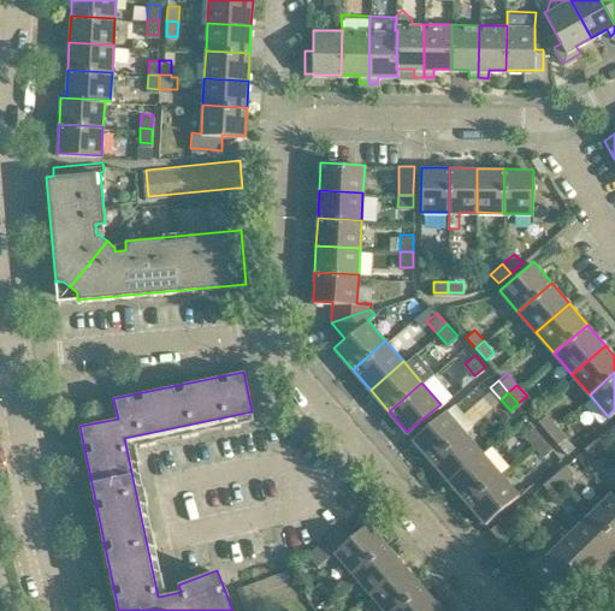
[(431,460),(463,431),(445,409),(412,438),(431,460)]
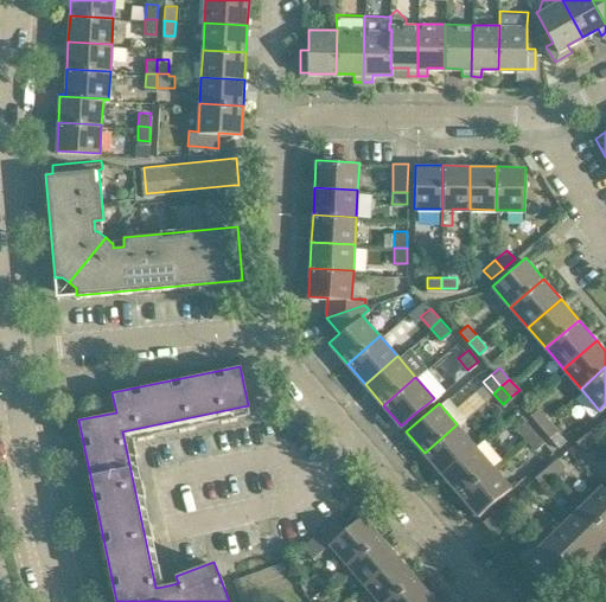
[(530,412),(540,423),(548,416),(537,405),(530,412)]
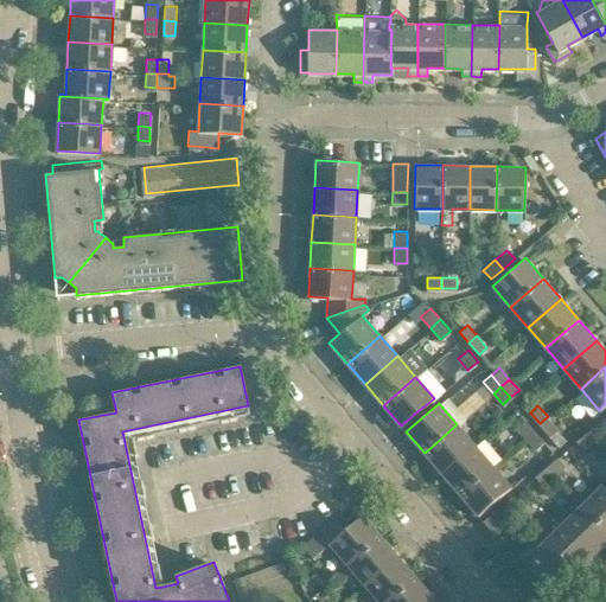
[(548,416),(540,423),(549,434),(557,427),(548,416)]
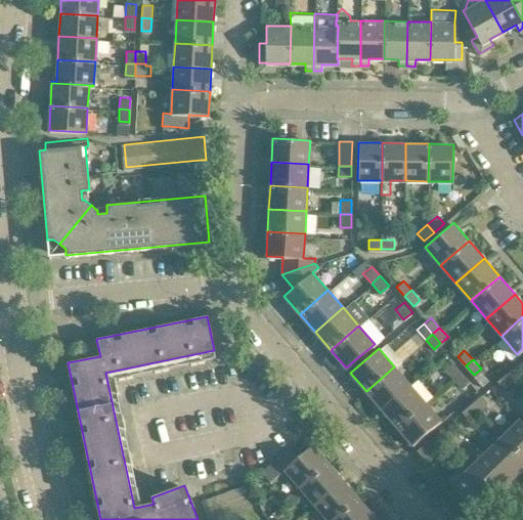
[(445,367),(453,377),(460,371),(451,361),(445,367)]
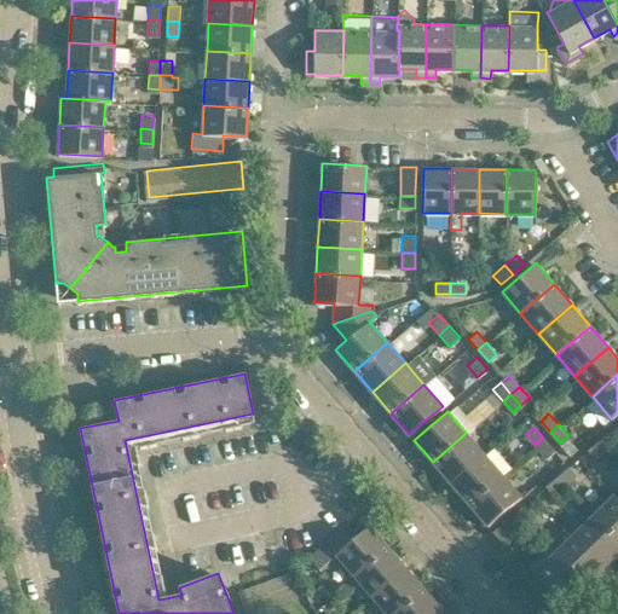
[(607,429),(596,439),(606,449),(617,439),(607,429)]
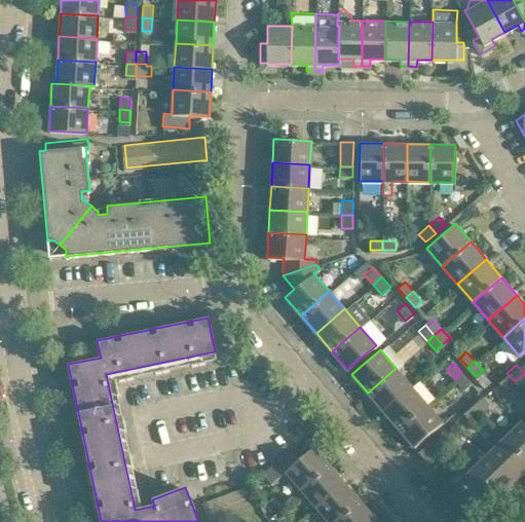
[(383,410),(411,385),(396,368),(368,393),(383,410)]
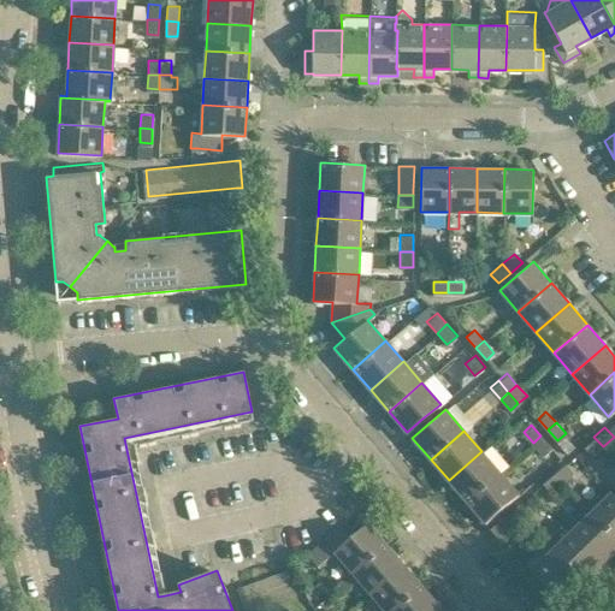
[(540,435),(533,443),(543,454),(550,446),(540,435)]
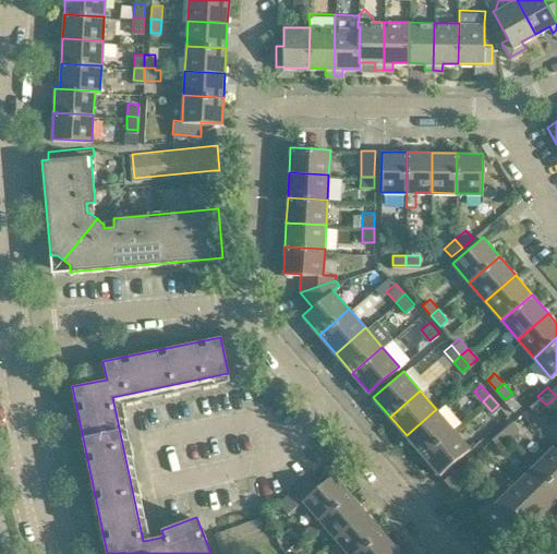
[(536,413),(546,405),(537,396),(529,405),(536,413)]
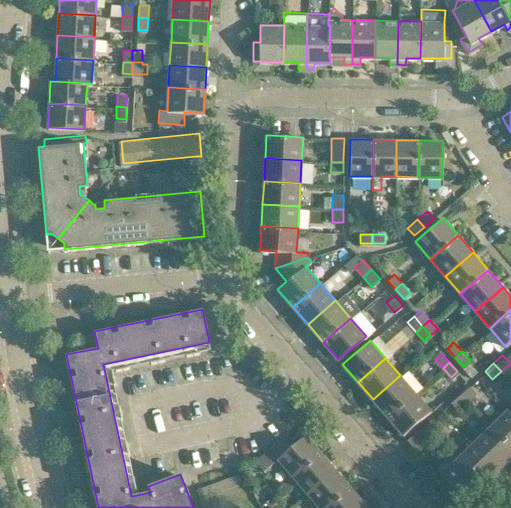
[(387,416),(415,393),(400,375),(373,399),(387,416)]
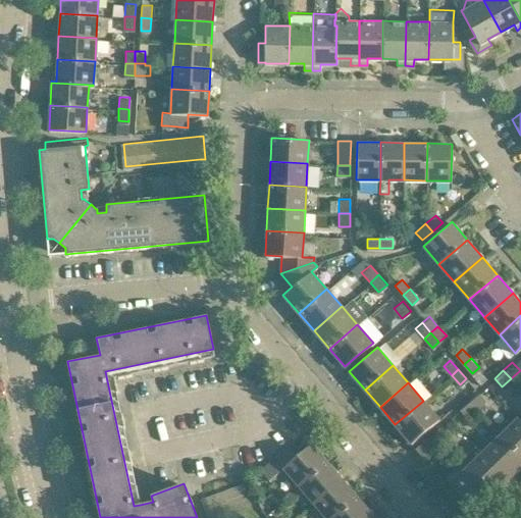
[(476,409),(485,400),(477,392),(468,400),(476,409)]
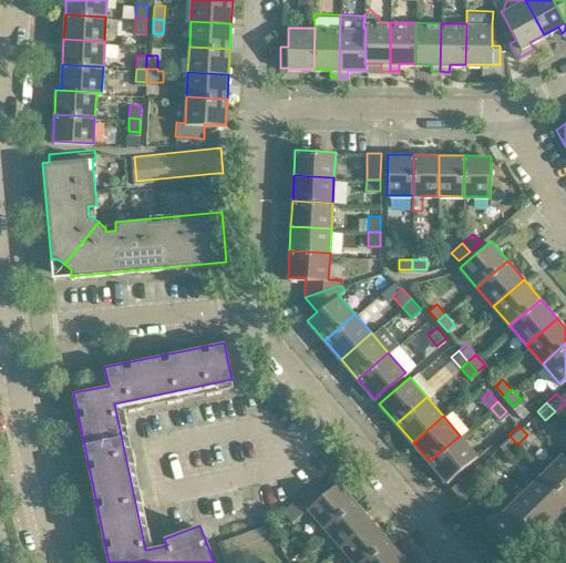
[(508,434),(498,444),(507,453),(517,444),(508,434)]
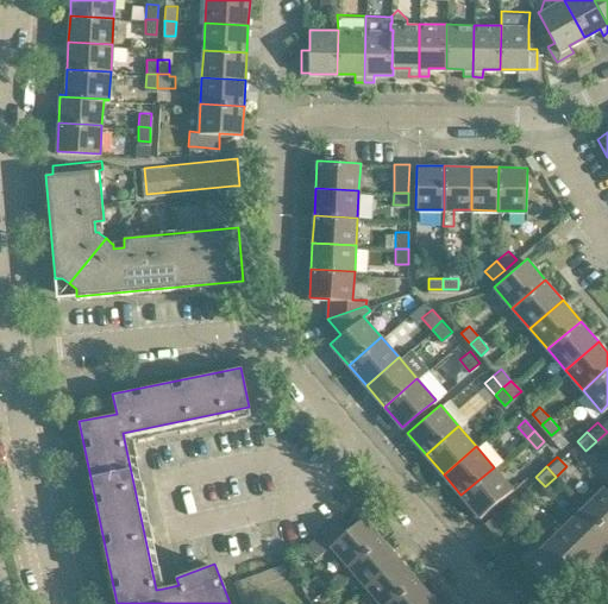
[(480,516),(497,501),(512,488),(494,467),(461,495),(480,516)]
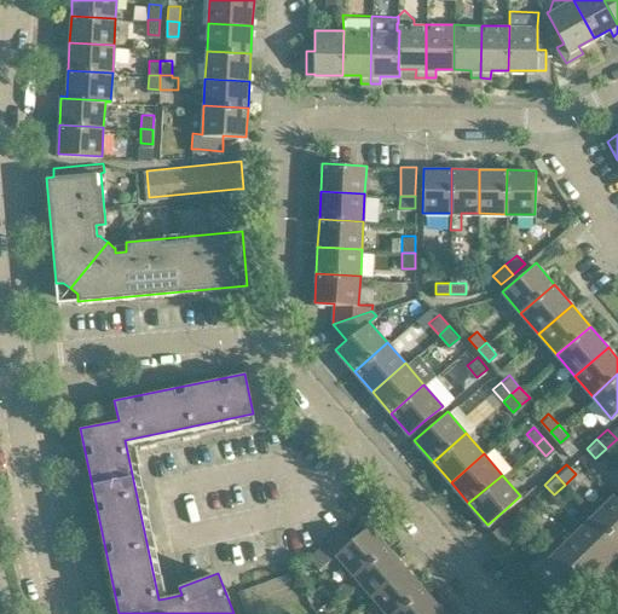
[(617,499),(613,494),(593,514),(617,539),(617,499)]
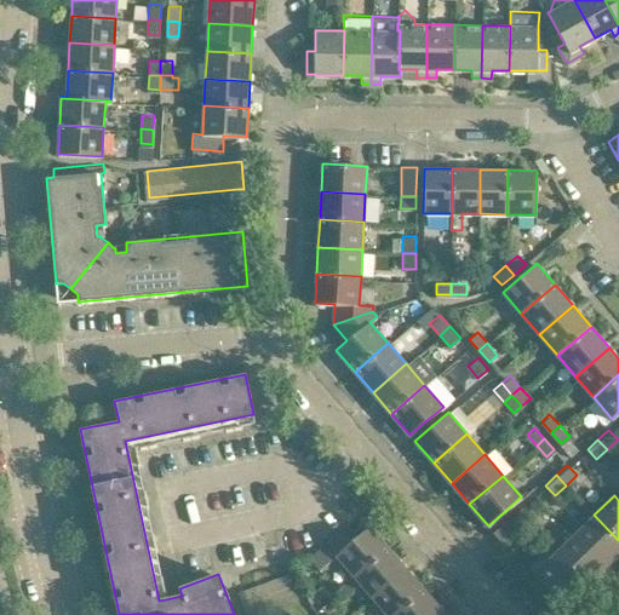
[(523,505),(511,516),(521,527),(534,517),(523,505)]
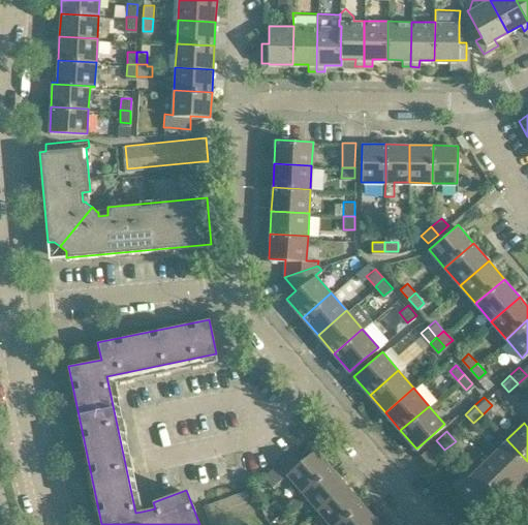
[(516,483),(527,471),(527,461),(506,439),(490,456),(516,483)]
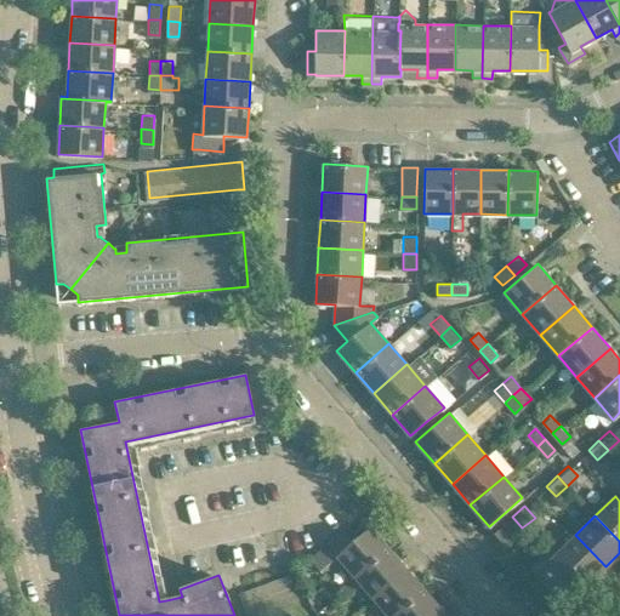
[(504,543),(522,528),(512,517),(494,532),(504,543)]
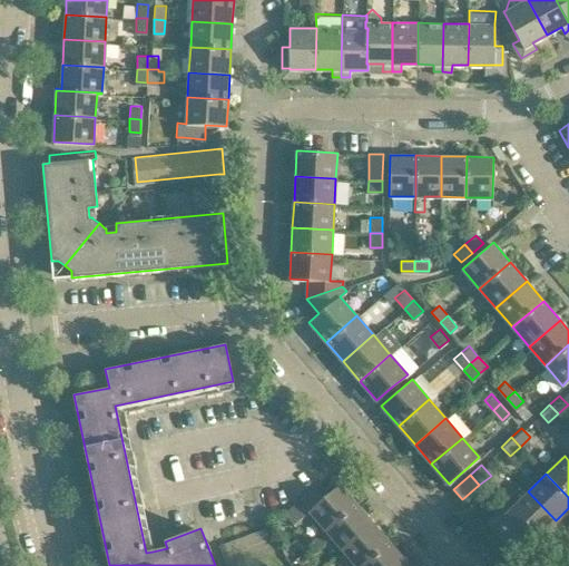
[(326,530),(356,504),(340,484),(324,497),(314,487),(293,505),(303,516),(308,510),(326,530)]
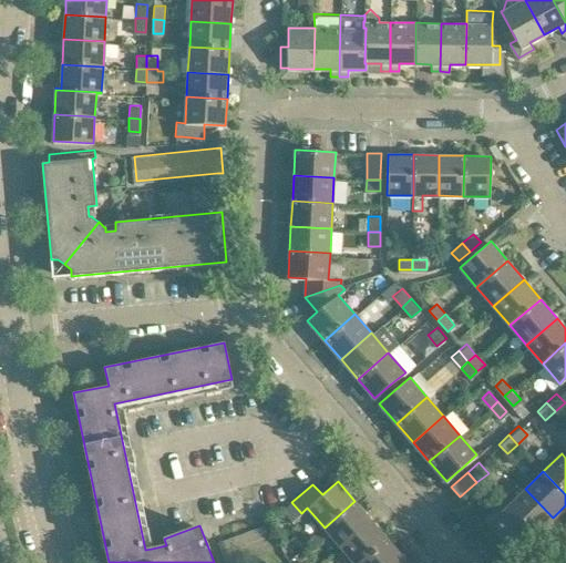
[(535,535),(553,518),(525,489),(507,507),(535,535)]
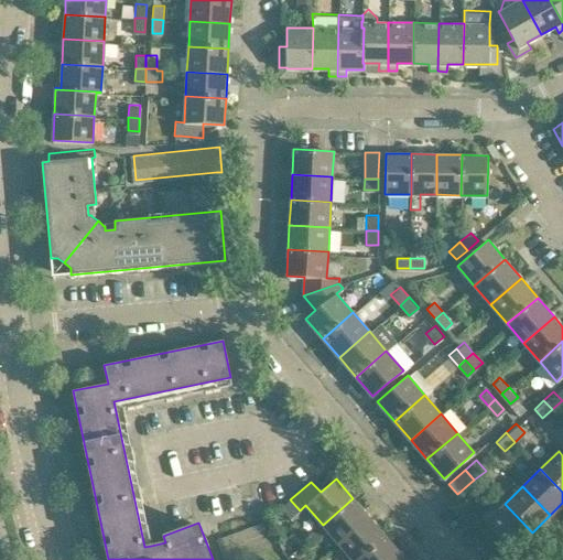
[(339,544),(369,517),(353,498),(323,525),(339,544)]
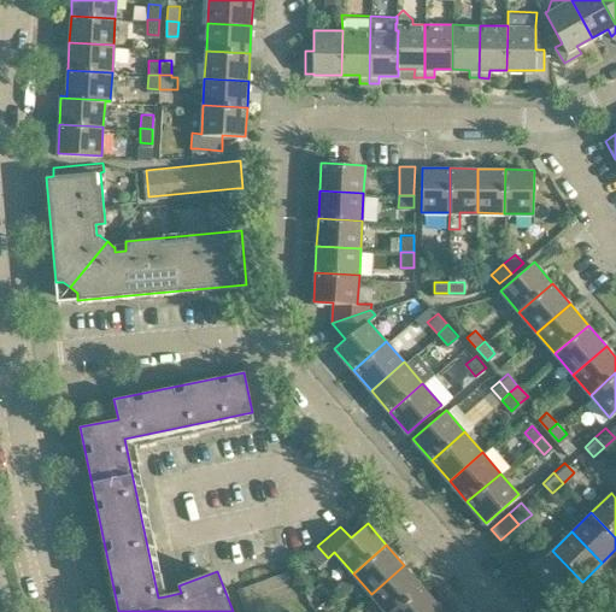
[(318,566),(328,558),(317,546),(308,554),(318,566)]
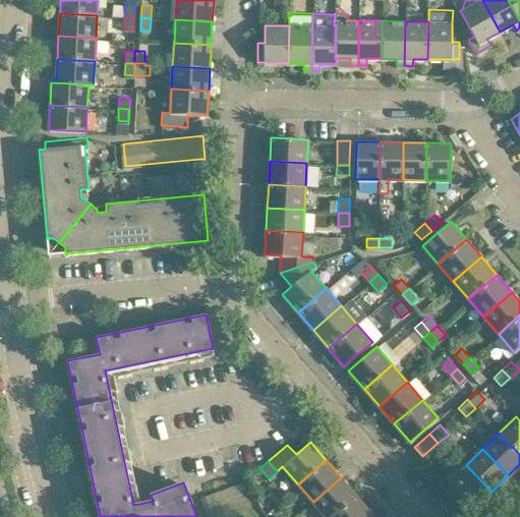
[(474,509),(492,492),(466,465),(449,481),(474,509)]
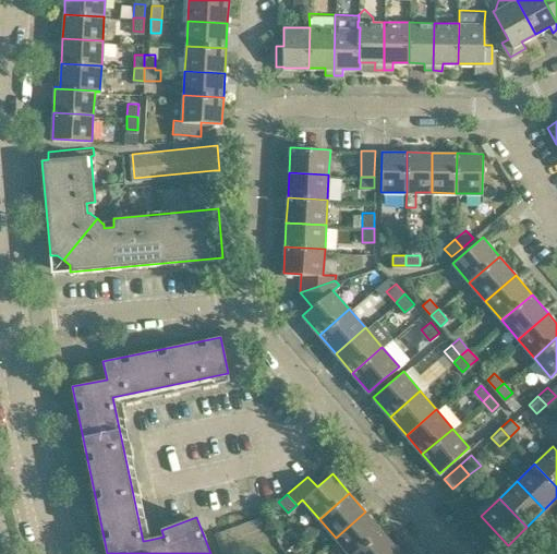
[(349,553),(354,553),(382,531),(365,512),(336,538),(349,553)]
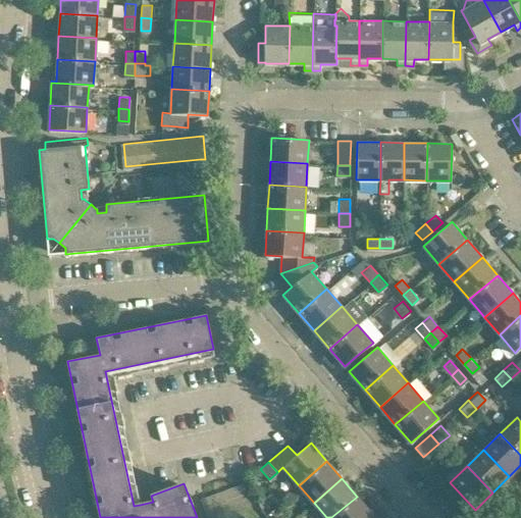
[(201,498),(200,498),(207,517),(250,502),(243,481),(205,496),(201,498)]
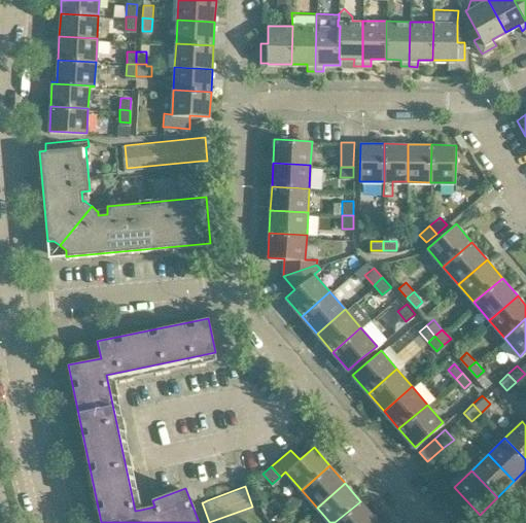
[(371,522),(376,519),(360,501),(335,522),(371,522)]
